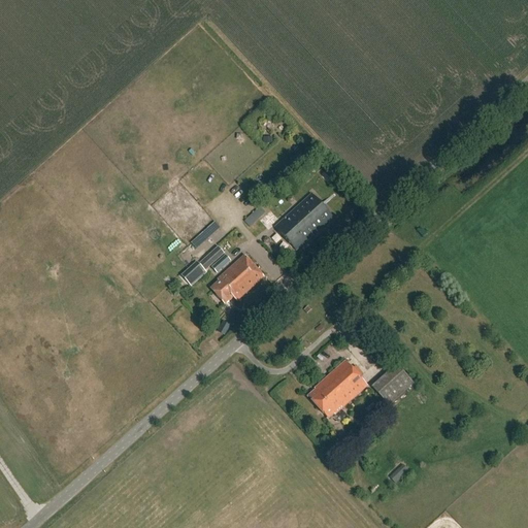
[(326,166),(321,159),(317,162),(323,169),(326,166)]
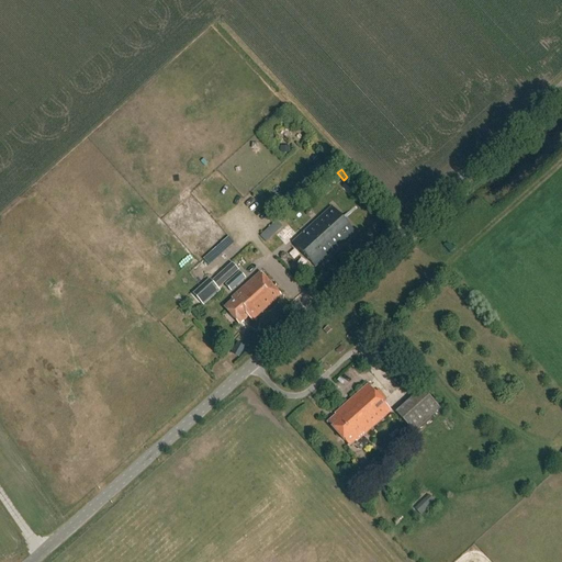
[(355,232),(333,208),(293,243),(315,267),(355,232)]
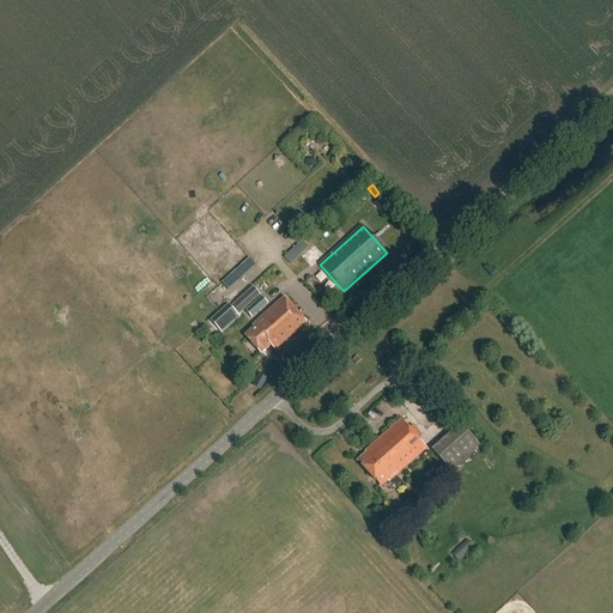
[(293,266),(310,249),(303,242),(286,259),(293,266)]
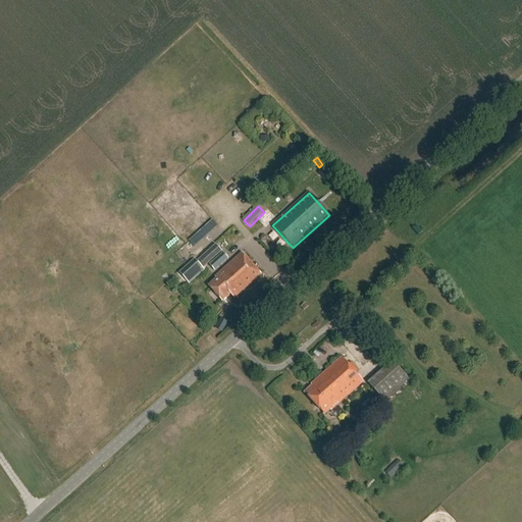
[(210,218),(192,243),(200,249),(218,224),(210,218)]
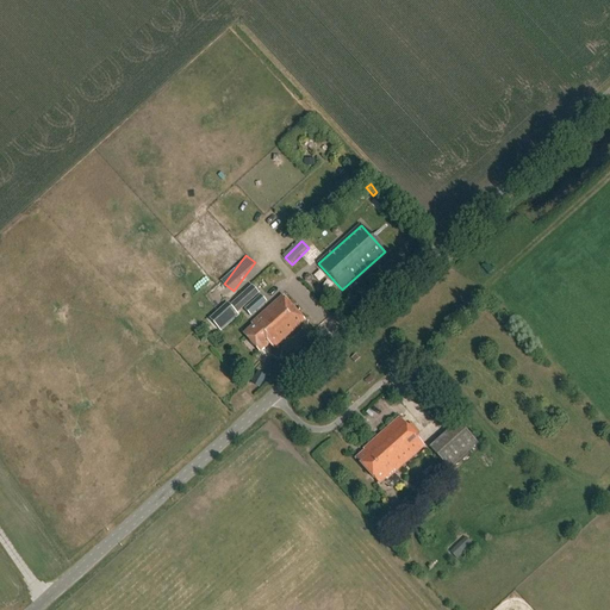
[(324,300),(330,294),(324,288),(329,284),(322,278),(315,284),(321,290),(317,294),(324,300)]
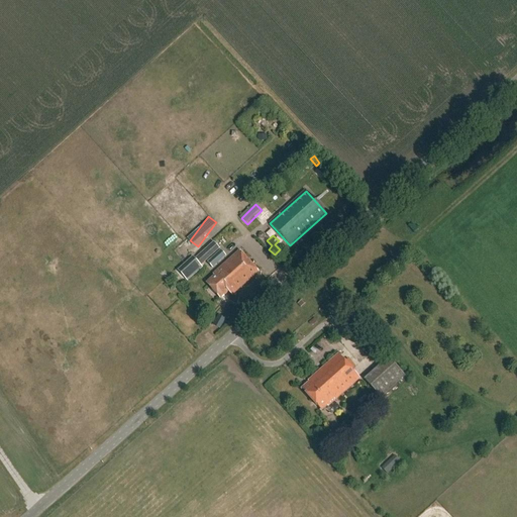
[(219,249),(213,242),(195,260),(193,257),(177,271),(187,282),(203,268),(201,266),(219,249)]
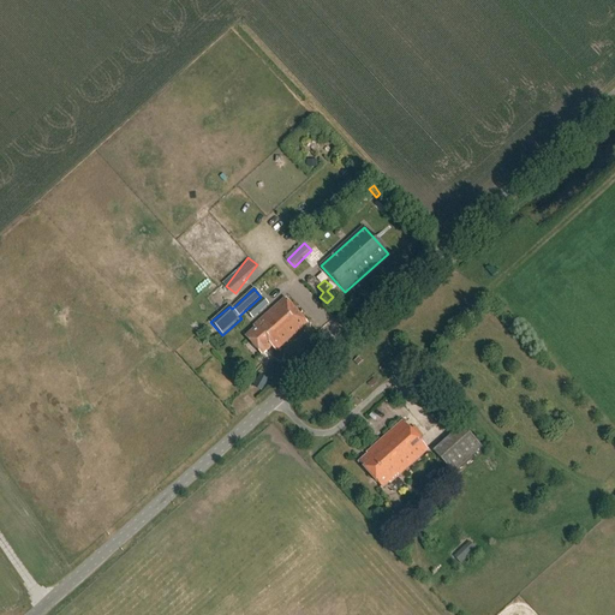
[(269,305),(263,298),(246,311),(252,320),(269,305)]
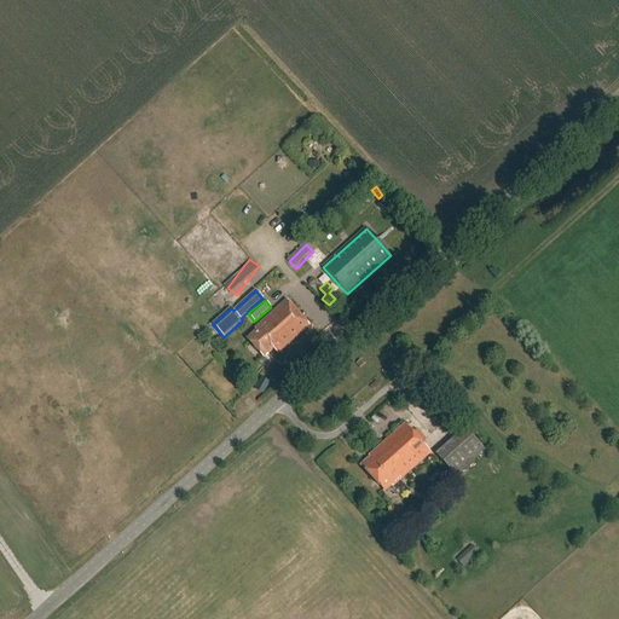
[(310,325),(287,300),(255,328),(258,330),(248,339),(255,346),(254,347),(258,352),(259,351),(265,358),(275,350),(278,354),(310,325)]
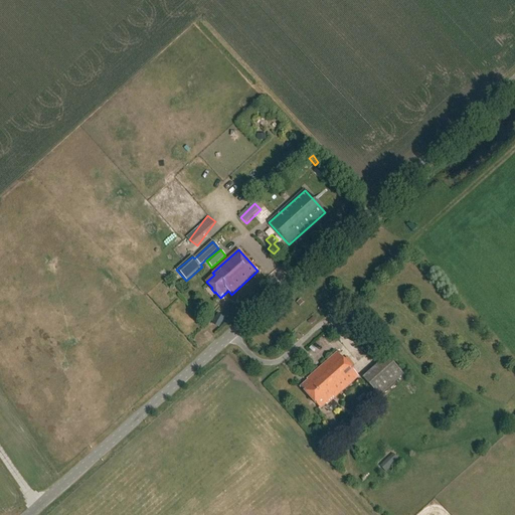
[(224,317),(217,313),(212,324),(219,328),(224,317)]
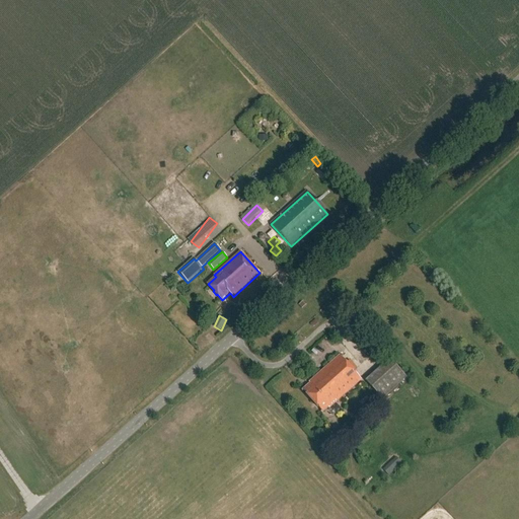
[(362,380),(341,355),(309,382),(310,384),(304,389),(322,412),(328,408),(329,409),(362,380)]
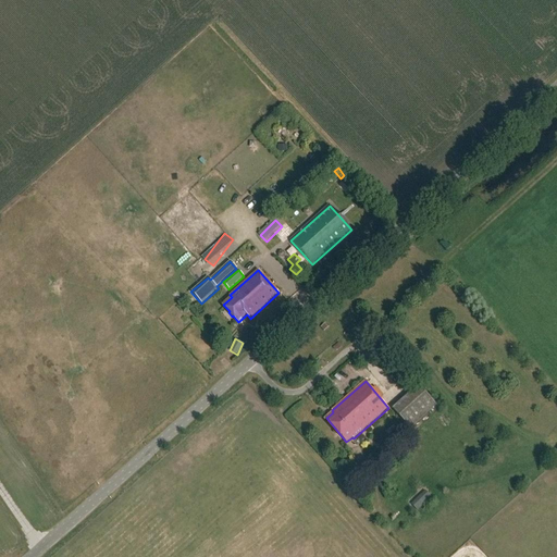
[(435,405),(418,386),(393,409),(410,428),(435,405)]
